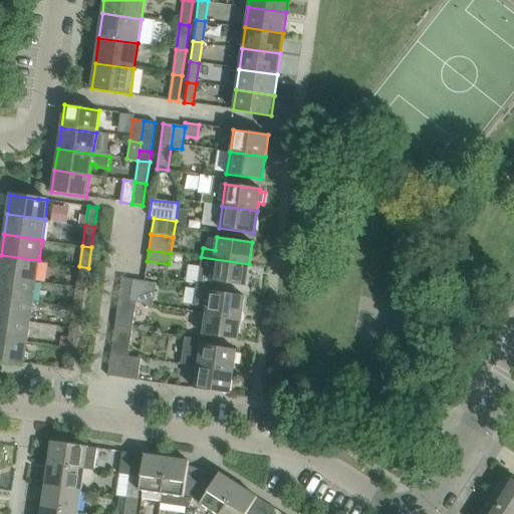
[(0,275),(36,281),(39,260),(1,255),(0,261),(0,275)]
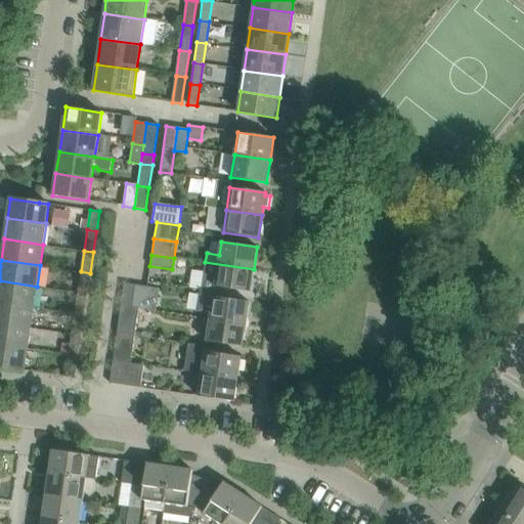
[(215,292),(216,287),(251,292),(254,269),(205,262),(201,290),(215,292)]
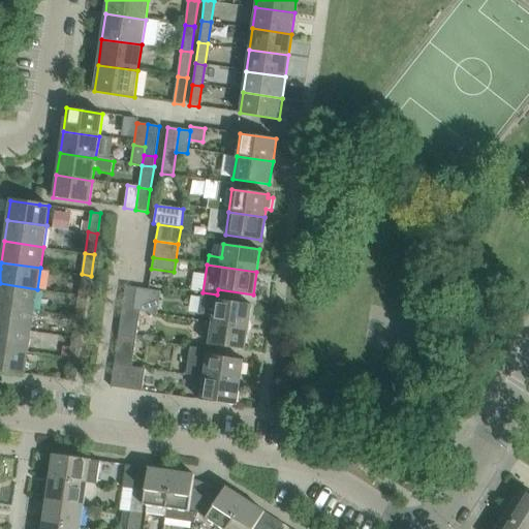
[(82,274),(79,296),(88,297),(91,276),(82,274)]
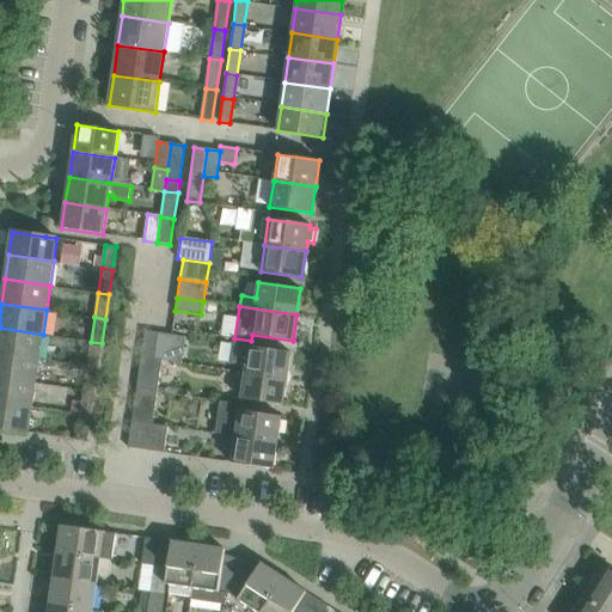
[(0,328),(0,353),(40,359),(43,335),(0,328)]
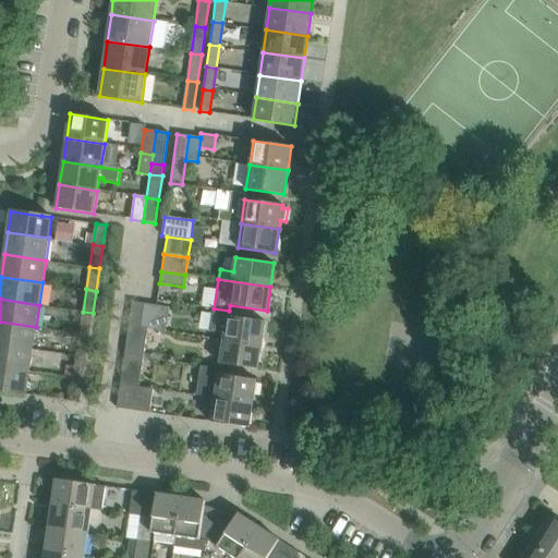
[(124,355),(143,358),(147,328),(141,328),(145,304),(133,302),(124,355)]
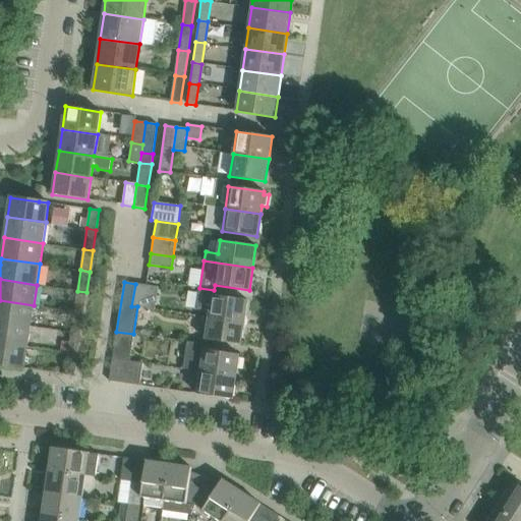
[(158,287),(147,285),(135,284),(131,306),(137,306),(154,309),(158,287)]
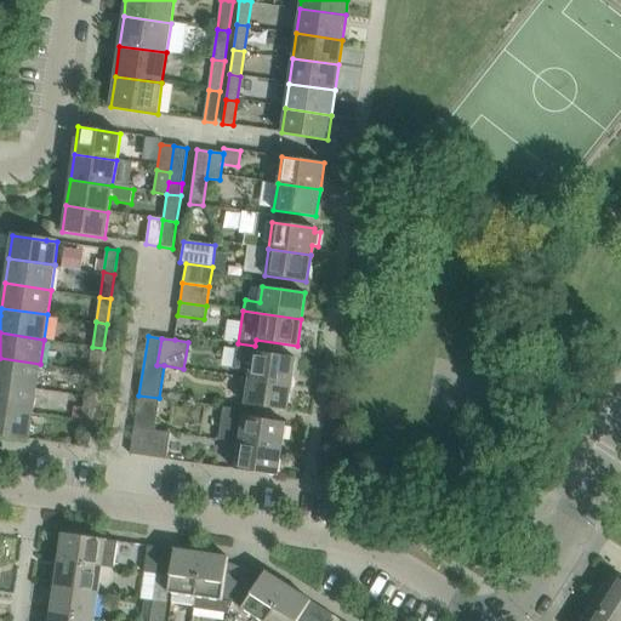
[(92,347),(89,371),(100,374),(103,348),(92,347)]
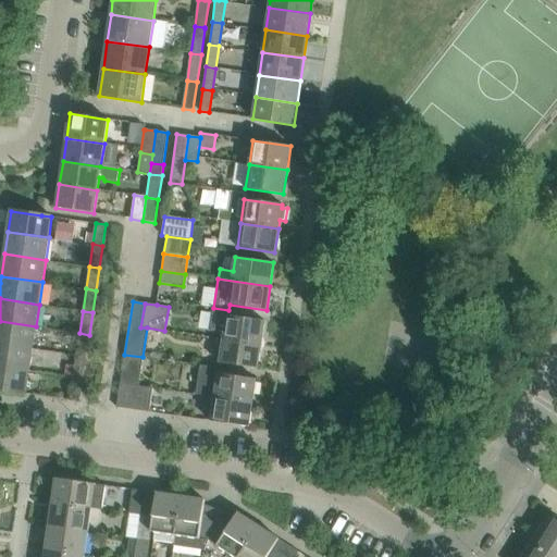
[(213,314),(210,331),(224,333),(223,339),(261,345),(264,321),(226,316),(226,317),(213,314)]
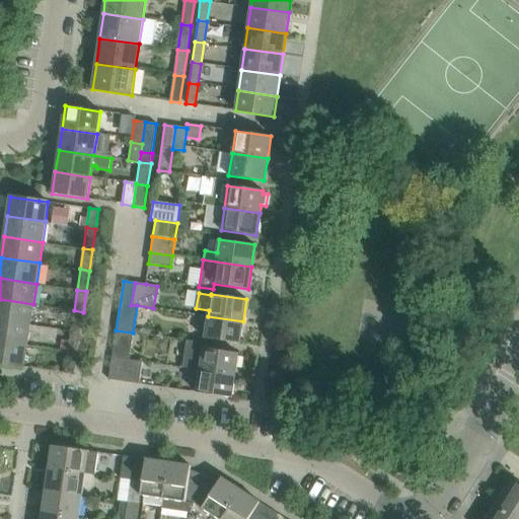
[(0,320),(30,325),(33,304),(0,299),(0,320)]
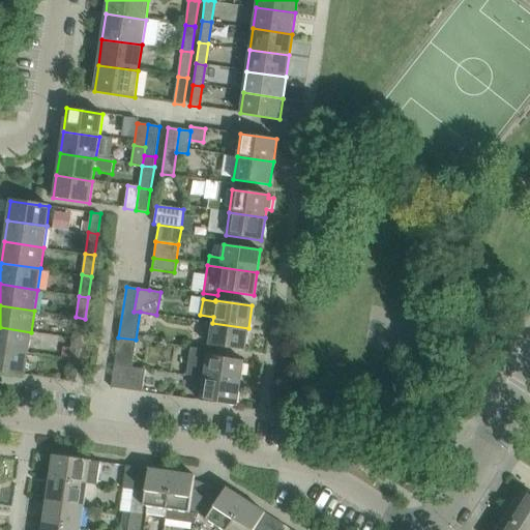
[(76,317),(72,339),(82,340),(85,319),(76,317)]
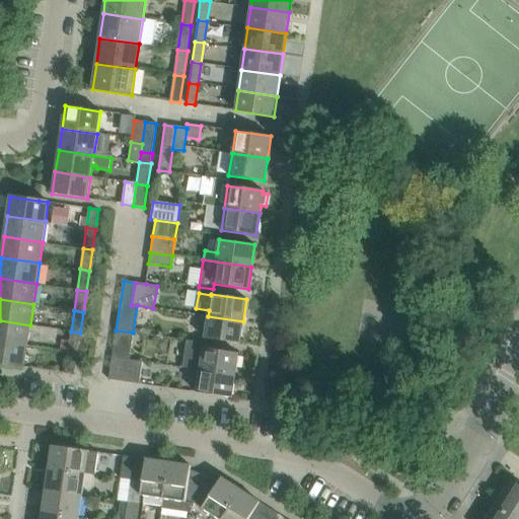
[(240,344),(243,321),(208,316),(205,339),(240,344)]
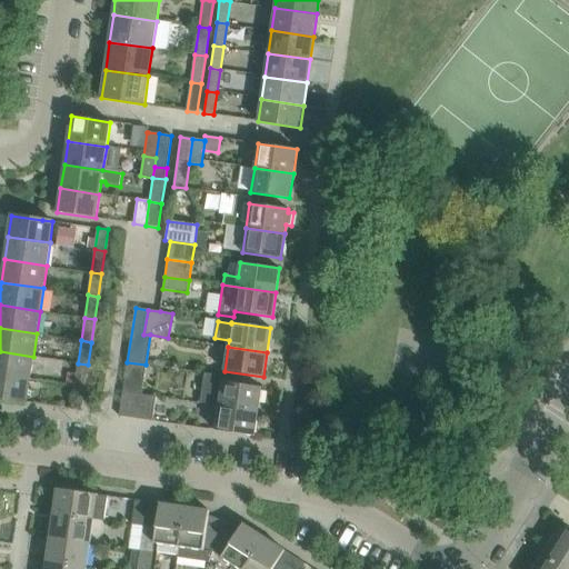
[(0,351),(0,375),(30,379),(33,357),(0,351)]
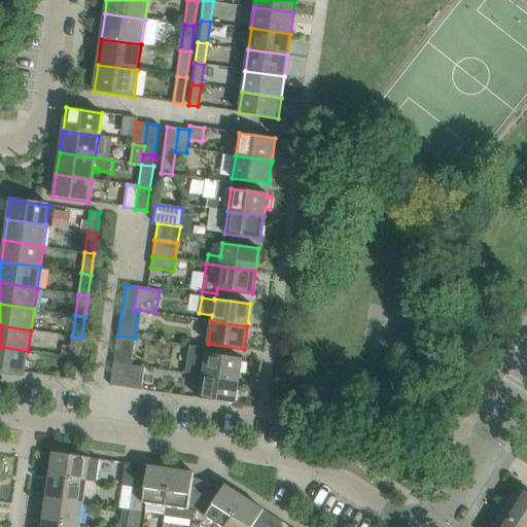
[(131,365),(135,338),(117,336),(110,385),(121,387),(125,364),(131,365)]
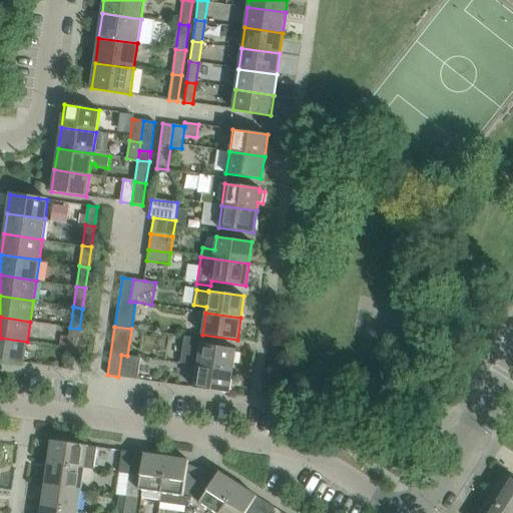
[(70,328),(67,348),(76,350),(79,329),(70,328)]
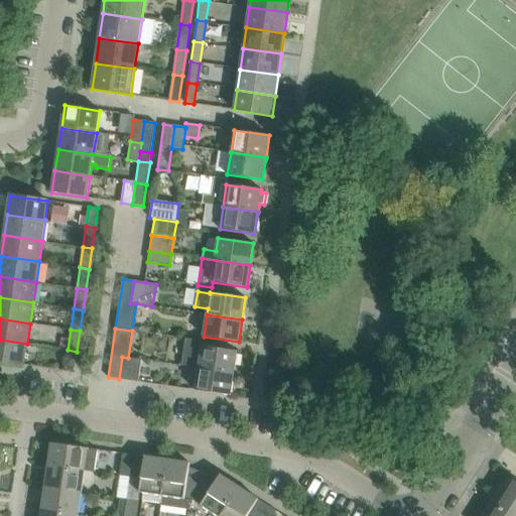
[(199,368),(234,373),(237,352),(204,347),(204,341),(186,339),(182,366),(199,368)]
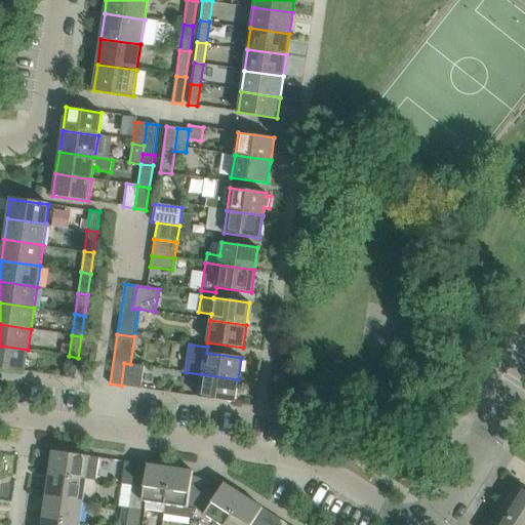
[(25,371),(28,350),(0,346),(0,367),(25,371)]
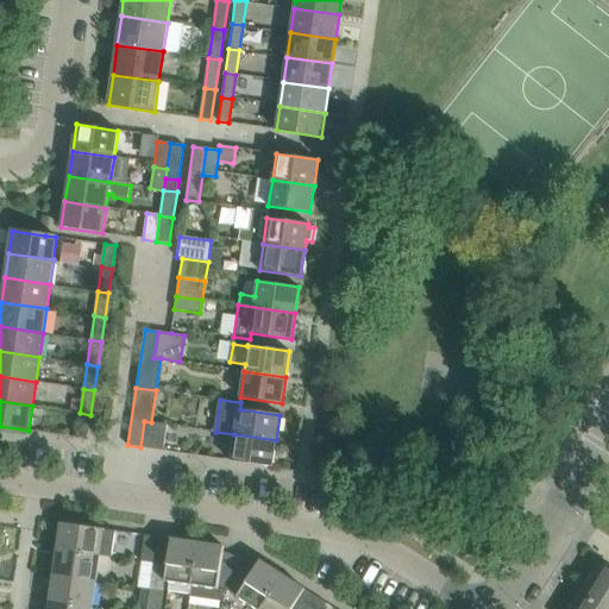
[(76,438),(87,439),(90,415),(80,413),(76,438)]
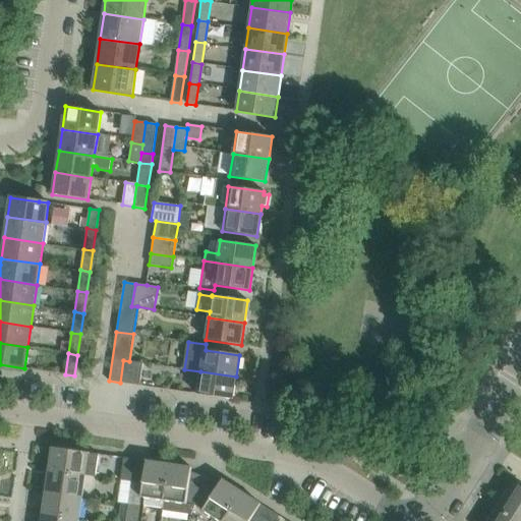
[(120,383),(139,386),(142,363),(129,361),(123,360),(120,383)]
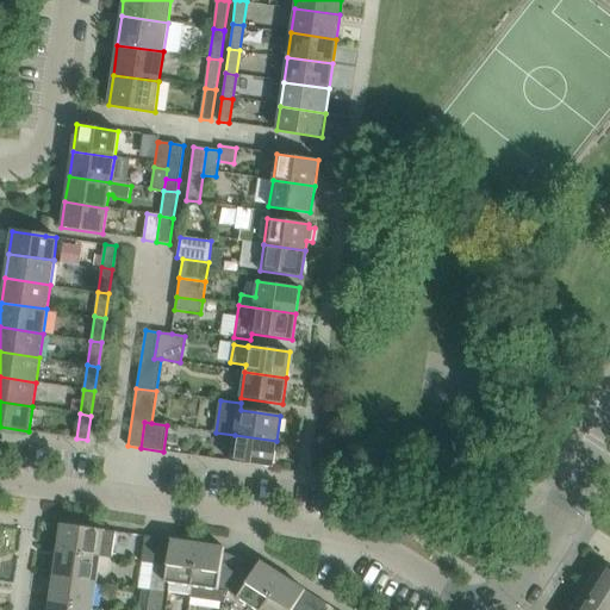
[(235,435),(231,461),(273,467),(277,441),(235,435)]
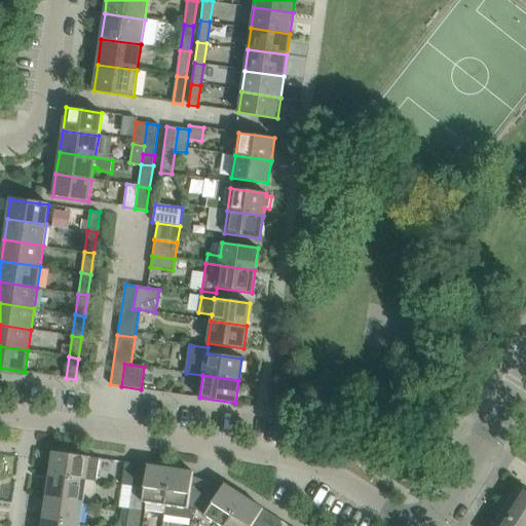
[(430,430),(433,426),(436,422),(438,418),(429,413),(422,425),(430,430)]
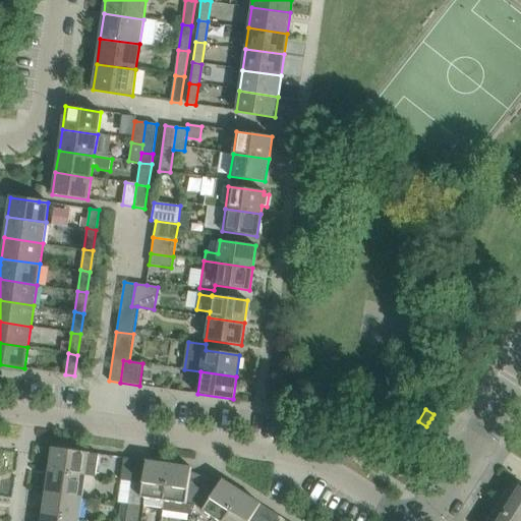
[(52,448),(49,469),(85,475),(96,476),(99,454),(52,448)]
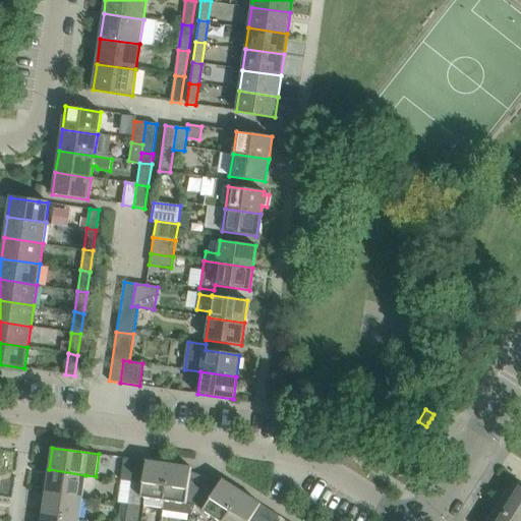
[(124,458),(120,480),(130,482),(134,460),(124,458)]
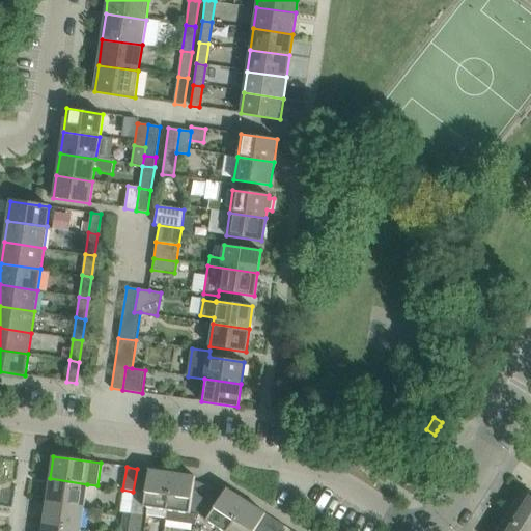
[(137,469),(133,492),(145,494),(143,507),(147,507),(146,514),(165,518),(170,473),(148,470),(137,469)]
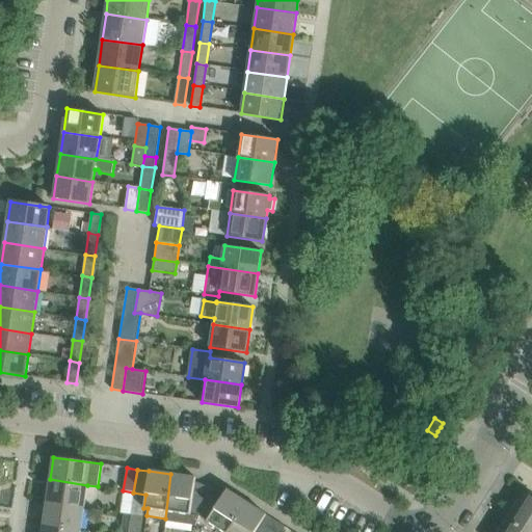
[(200,516),(210,487),(195,482),(195,478),(170,474),(165,519),(164,522),(195,526),(198,516),(200,516)]
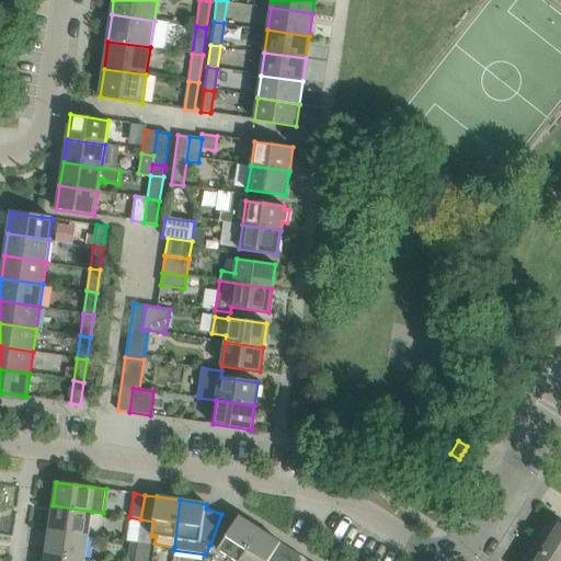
[(53,505),(49,528),(89,534),(92,512),(53,505)]
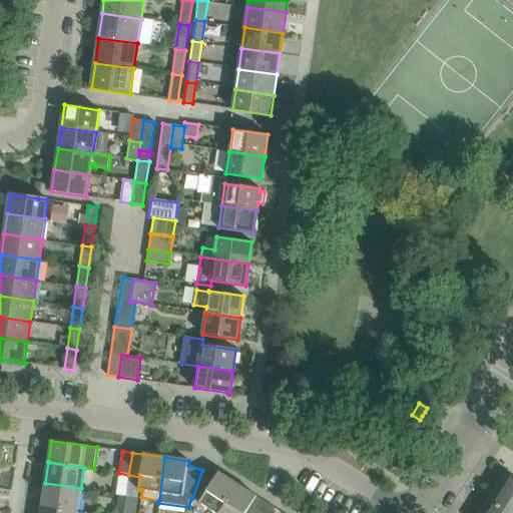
[(202,470),(192,498),(215,512),(218,512),(236,484),(218,472),(216,476),(202,470)]
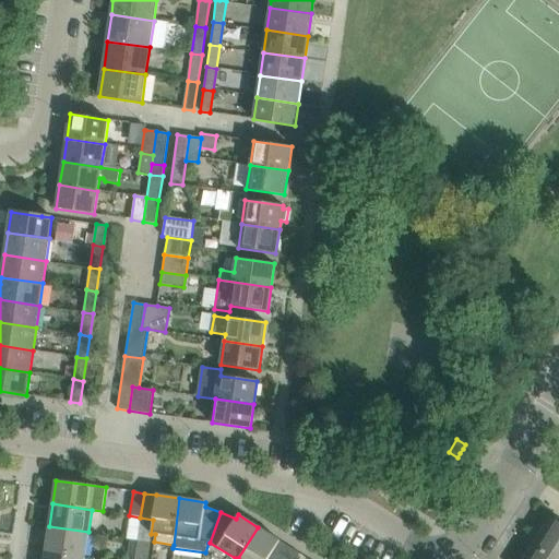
[(137,539),(150,540),(151,534),(153,520),(140,518),(137,539)]
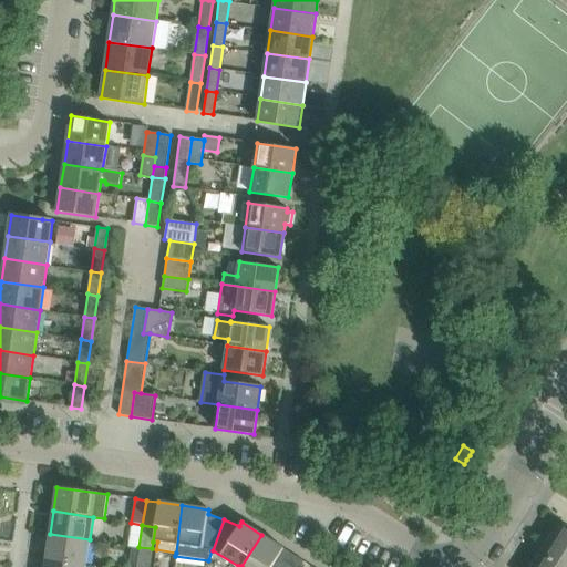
[(554,538),(544,555),(565,566),(566,566),(566,533),(559,527),(553,538),(554,538)]
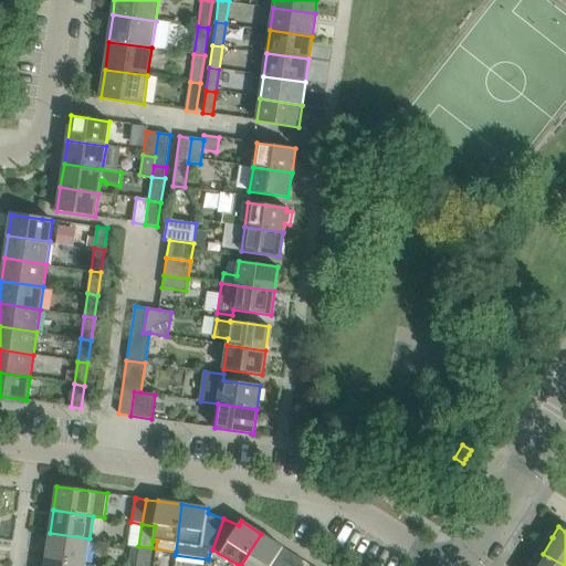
[(86,562),(90,538),(50,533),(46,556),(86,562)]
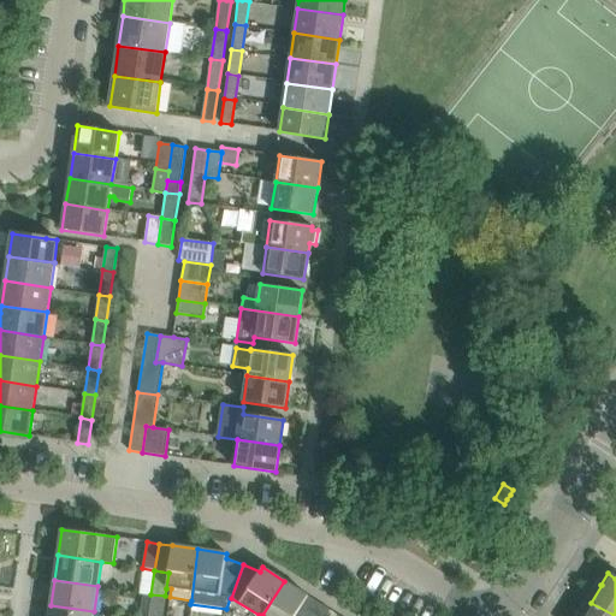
[(284,581),(262,615),(309,615),(319,603),(284,581)]
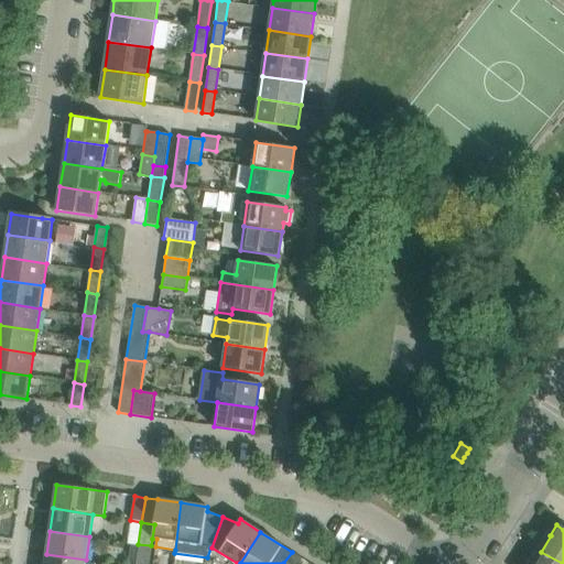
[(138,544),(134,563),(148,563),(151,545),(138,544)]
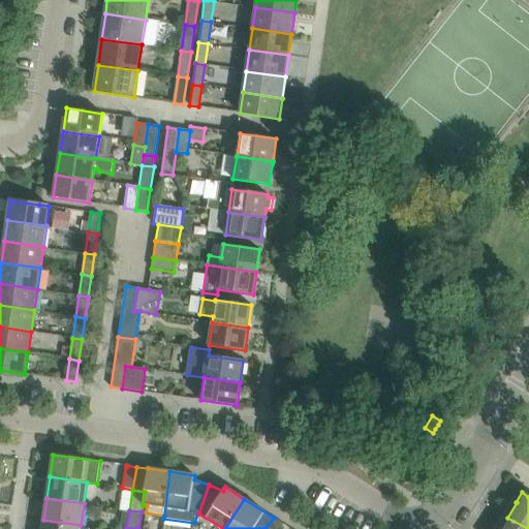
[(274,518),(266,528),(280,528),(283,525),(274,518)]
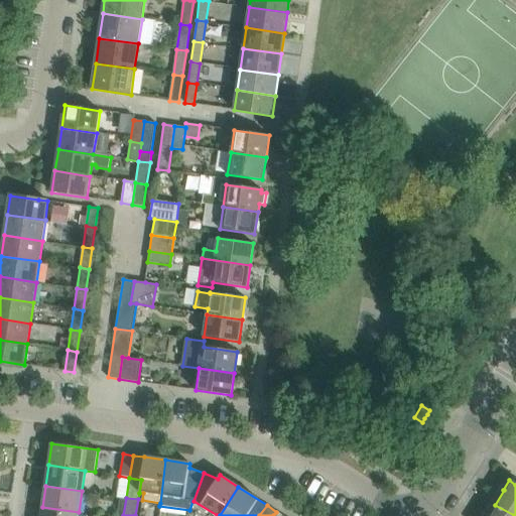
[(514,515),(495,505),(487,515),(514,515)]
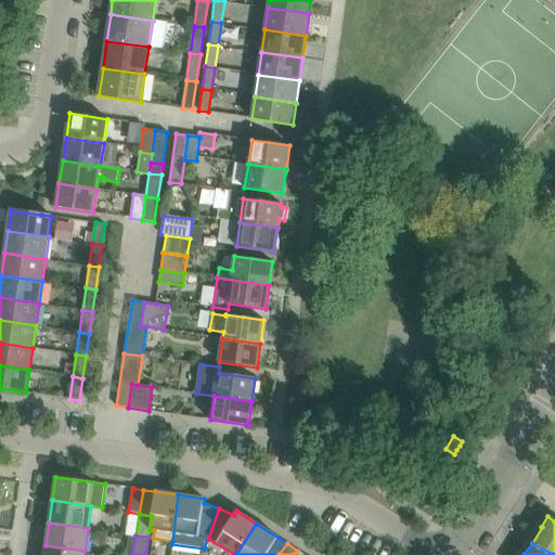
[(46,545),(43,554),(84,554),(85,551),(46,545)]
